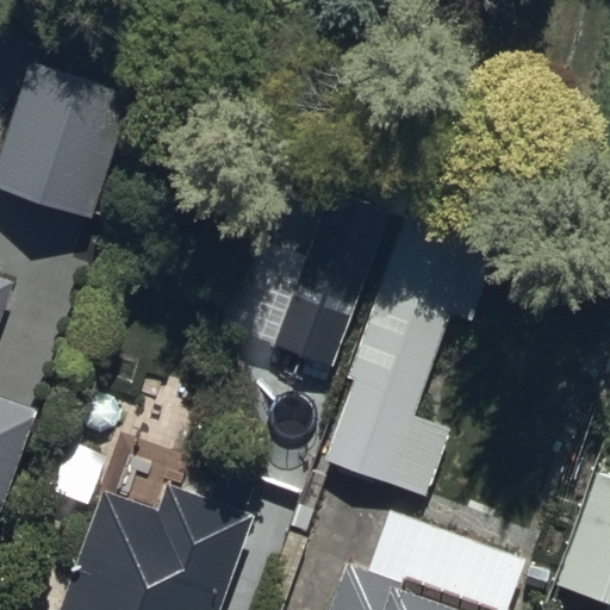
[(132,95),(32,64),(0,165),(0,185),(94,216),(132,95)]
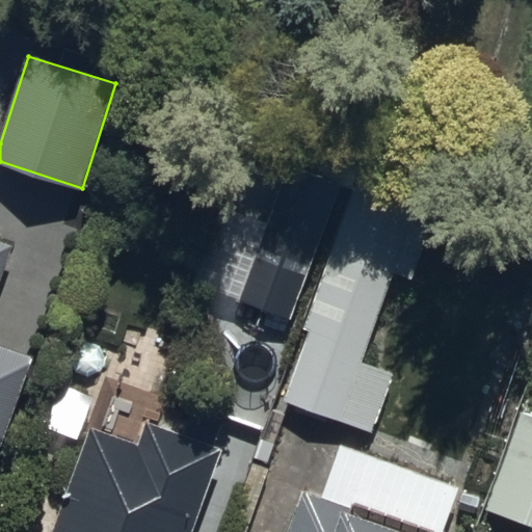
[(291,322),(339,188),(348,191),(357,166),(300,145),(292,169),(243,153),(195,288),(291,322)]
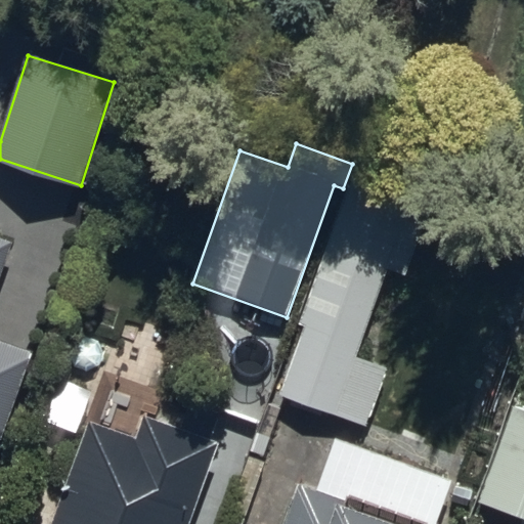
[(435,195),(355,169),(281,397),(370,426),(389,367),(358,357),(387,268),(408,275),(435,195)]
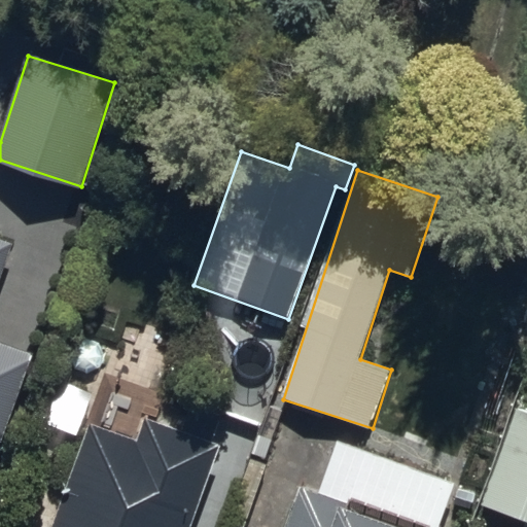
[(0,341),(0,273),(9,245),(0,241),(0,443),(4,445),(34,352),(0,341)]
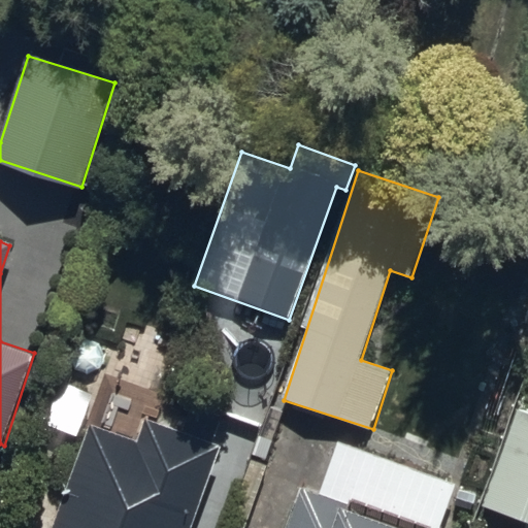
[(191,527),(221,446),(212,442),(222,415),(189,402),(179,428),(144,416),(135,439),(89,423),(51,527),(191,527)]
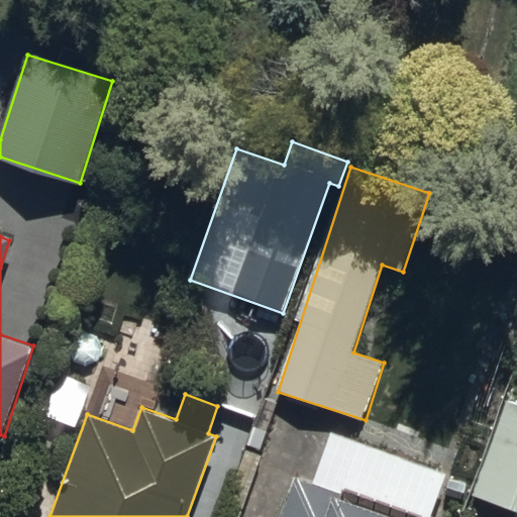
[(516,512),(516,404),(507,401),(474,497),(516,512)]
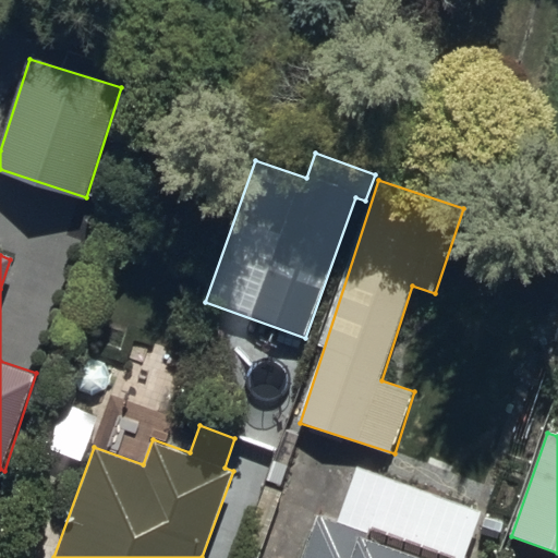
[(368,532),(319,514),(304,557),(461,557),(476,517),(410,494),(397,532),(371,523),(368,532)]
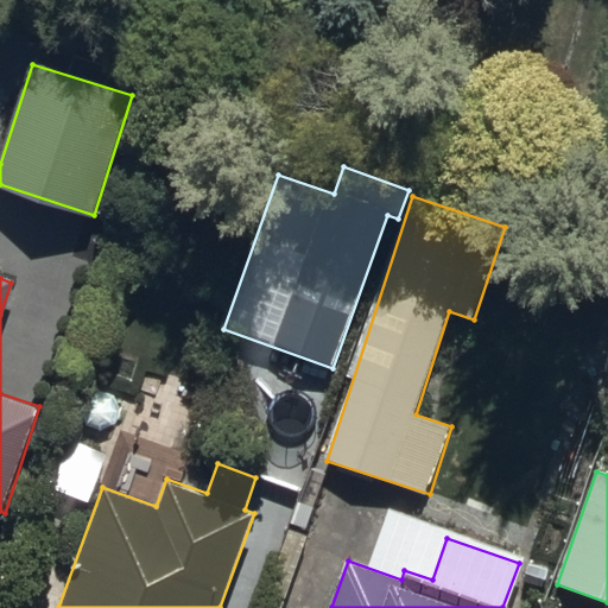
All buildings are outlined.
